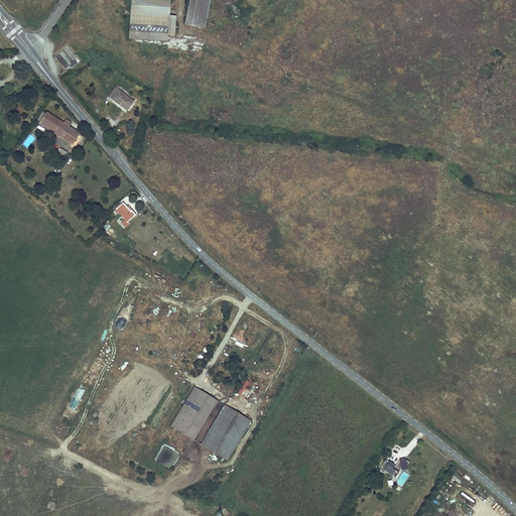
[(154,0),(131,0),(129,39),(167,41),(167,36),(174,36),(175,17),(169,16),(170,1),(154,0)]
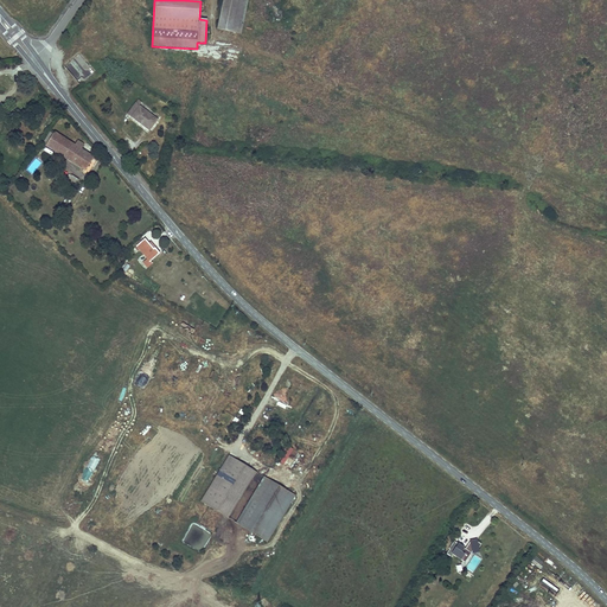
[(248,0),(223,0),(217,29),(241,34),(248,0)]
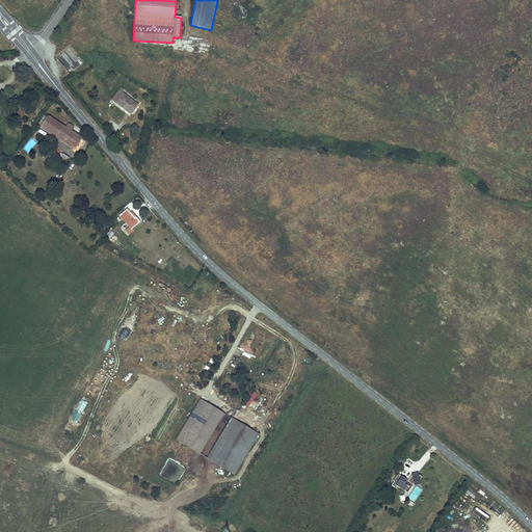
[(72,72),(82,61),(68,48),(57,58),(72,72)]
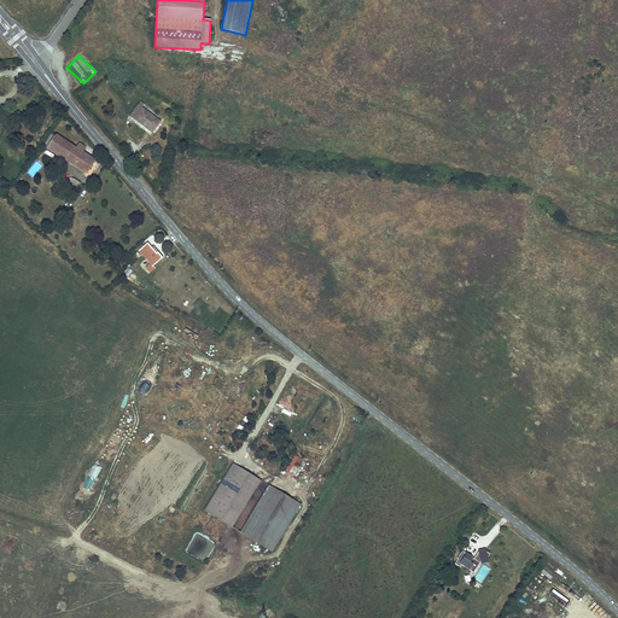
[(141,101),(130,116),(152,133),(161,122),(157,120),(156,120),(151,116),(152,116),(141,108),(144,104),(141,101)]
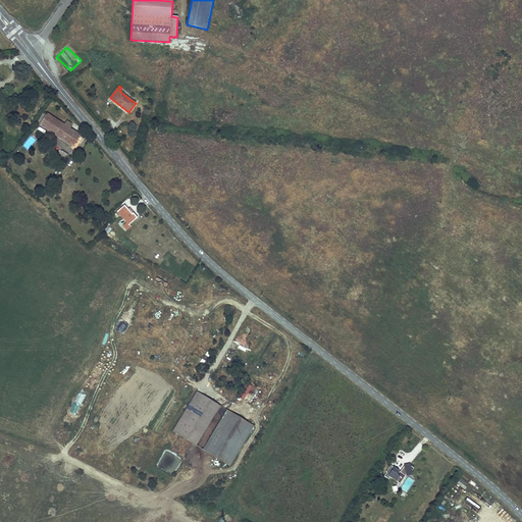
[(38,123),(40,124),(47,113),(45,112),(38,123)]
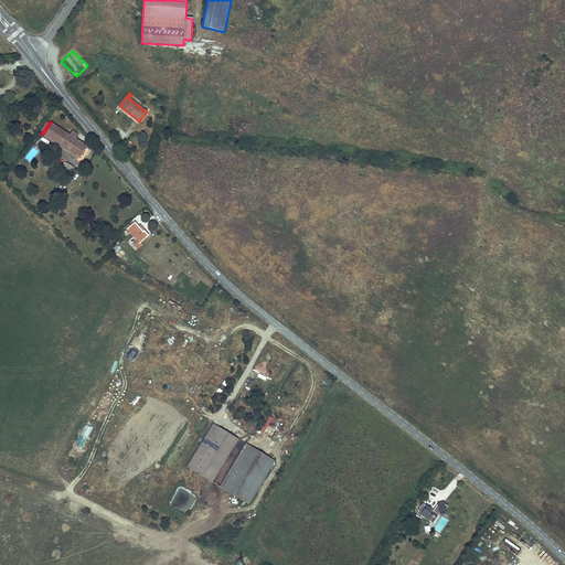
[(43,135),(49,139),(56,127),(51,123),(43,135)]
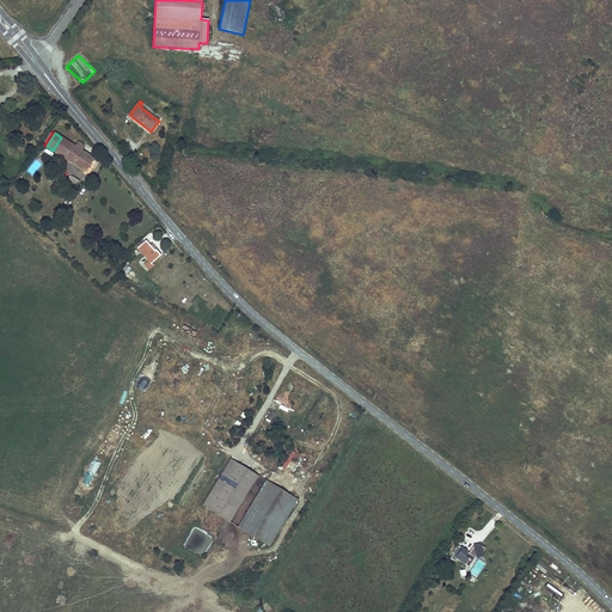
[(53,151),(65,158),(73,145),(61,138),(53,151)]
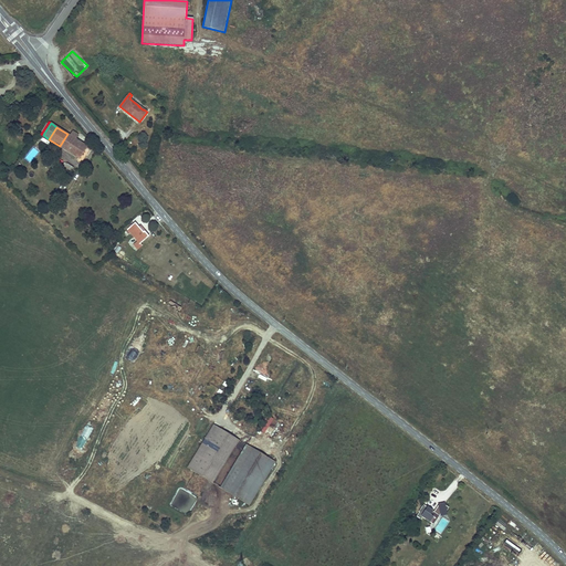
[(60,146),(80,159),(87,147),(76,139),(79,135),(72,132),(70,135),(67,134),(60,146)]
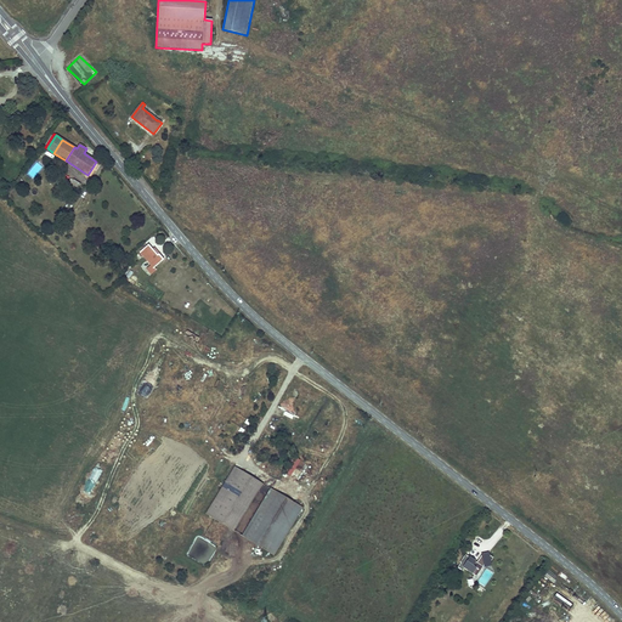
[(152,250),(148,246),(139,254),(141,258),(143,256),(154,267),(163,259),(158,254),(157,255),(152,250)]
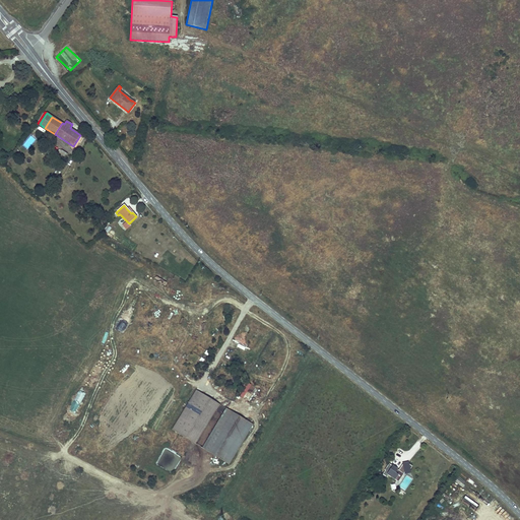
[(137,216),(129,207),(127,209),(131,213),(132,212),(136,216),(137,216)]
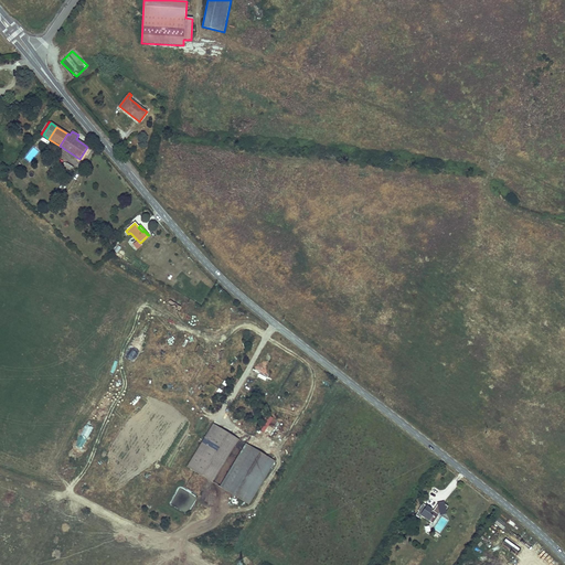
[(273,418),(267,415),(258,429),(264,433),(273,418)]
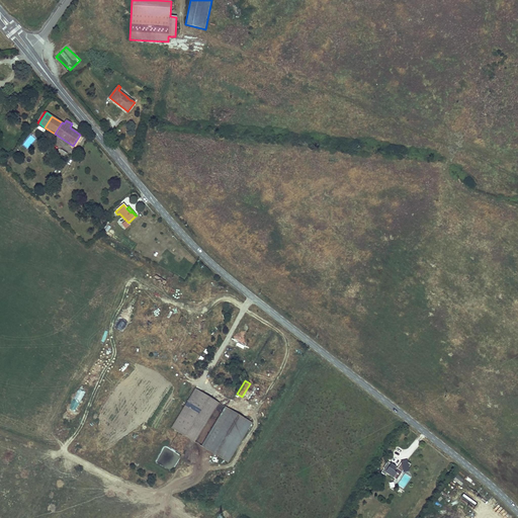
[(202,393),(195,389),(191,396),(198,400),(202,393)]
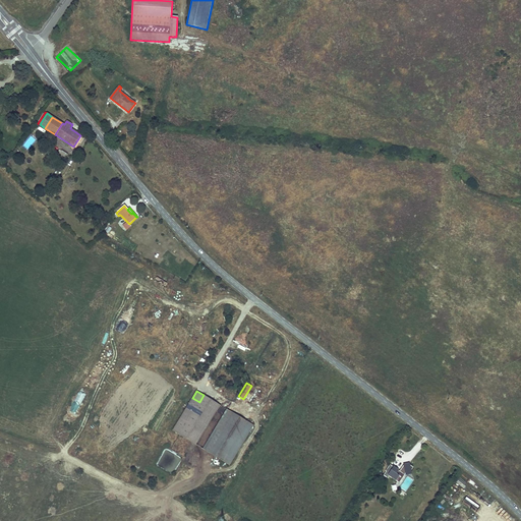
[(217,403),(204,395),(199,402),(192,398),(172,430),(192,443),(217,403)]
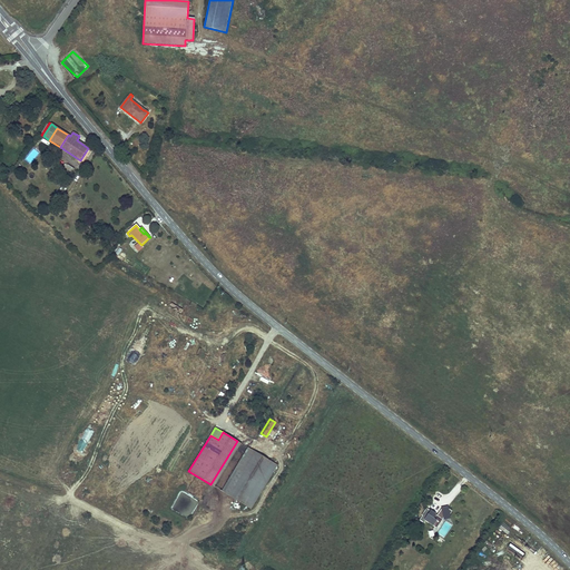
[(78,469),(87,440),(79,438),(70,465),(78,469)]
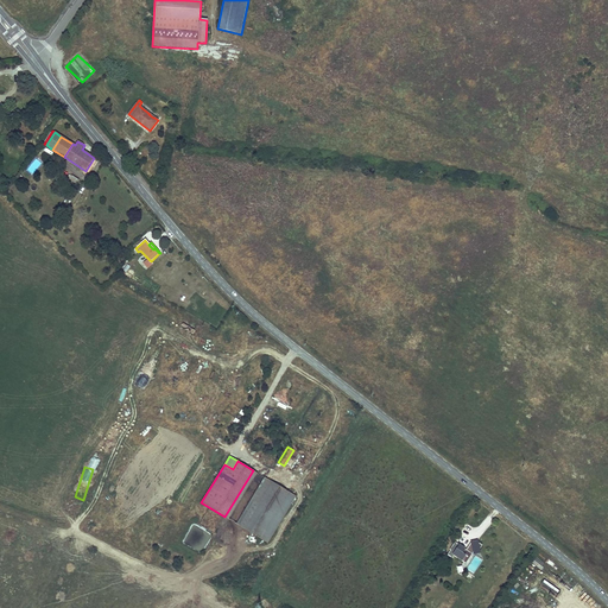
[(296,496),(267,480),(240,525),(267,543),(296,496)]
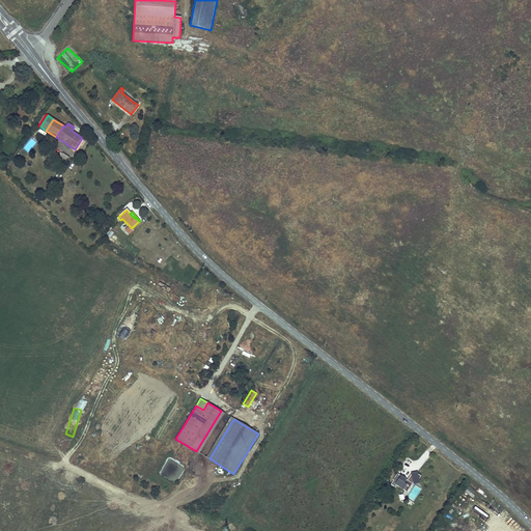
[(396,485),(404,491),(411,482),(413,482),(419,481),(419,479),(421,476),(417,473),(417,472),(411,473),(412,474),(407,480),(406,479),(404,480),(403,479),(403,478),(397,473),(393,480),(391,484),(395,487),(396,485)]
